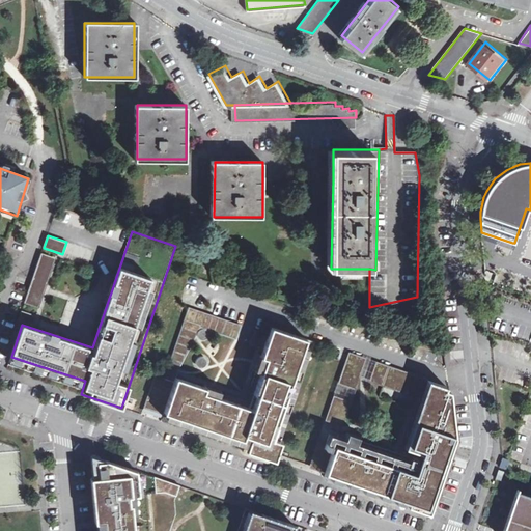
[(55,258),(42,254),(25,303),(38,308),(55,258)]
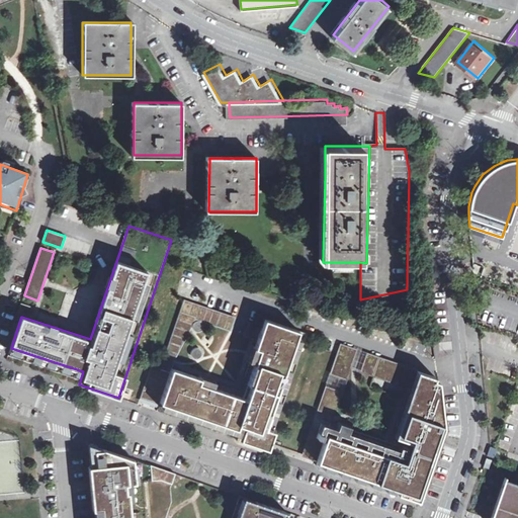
[(230,331),(234,317),(183,300),(167,350),(180,354),(191,319),(230,331)]
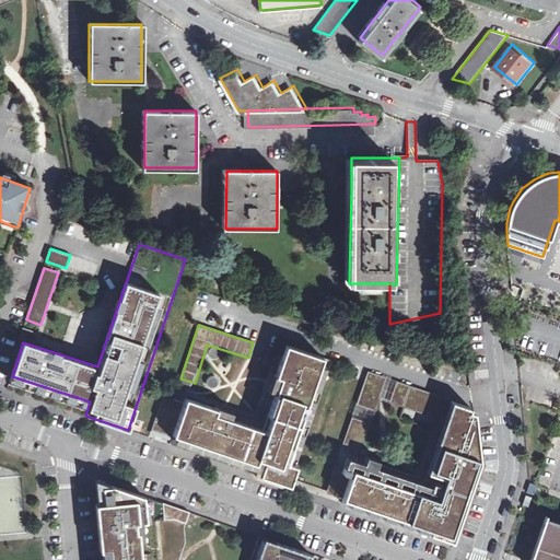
[(333,361),(286,345),(263,412),(268,415),(264,424),(185,397),(171,442),(259,473),(258,475),(289,486),(333,361)]
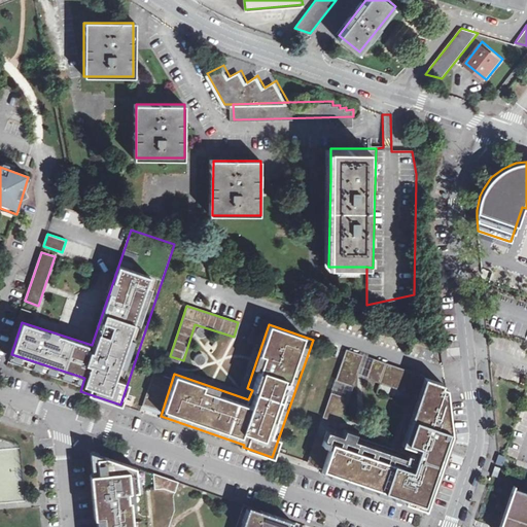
[(340,376),(354,381),(356,375),(362,358),(348,353),(340,376)]
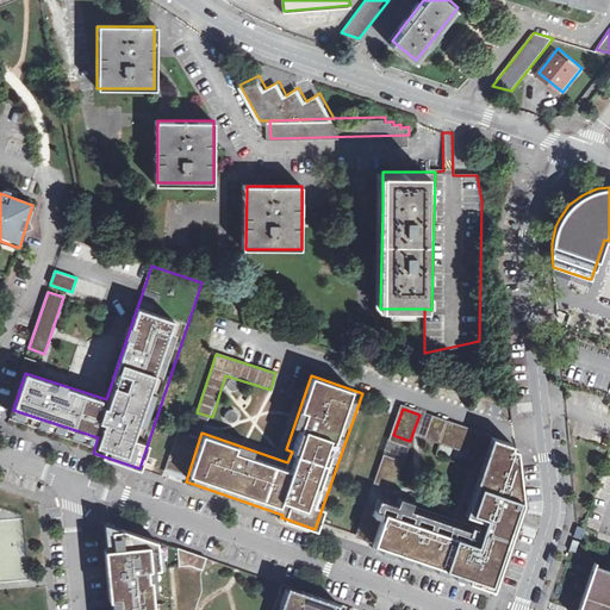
[(419,415),(412,434),(446,444),(453,427),(419,415)]
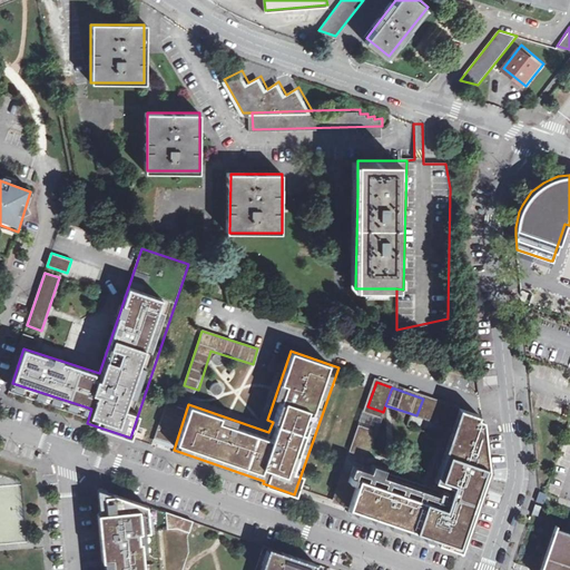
[(457,410),(423,399),(416,415),(450,428),(457,410)]
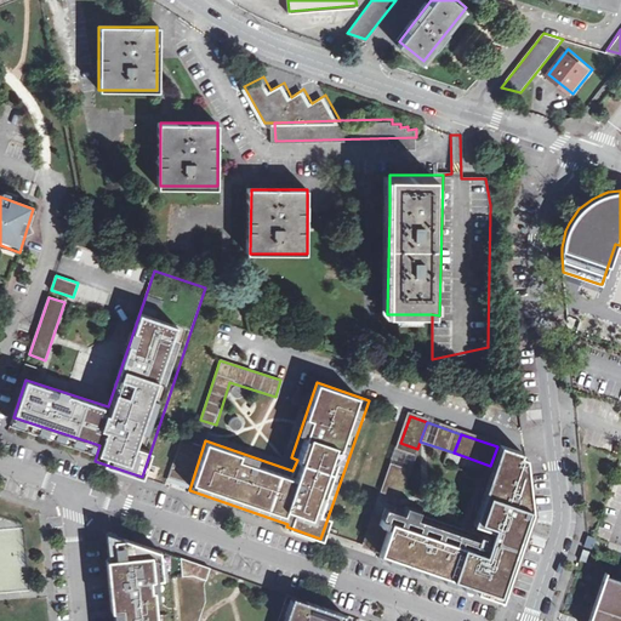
[(400,443),(393,463),(411,469),(417,449),(400,443)]
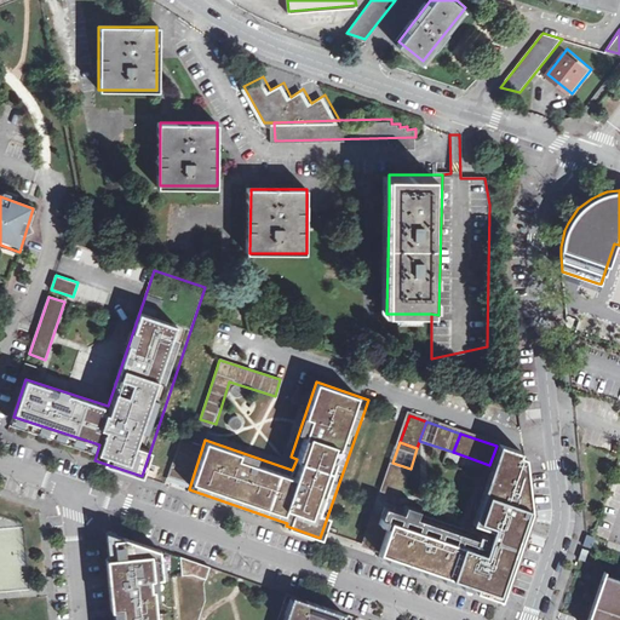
[(500,445),(470,532),(489,537),(472,590),(500,600),(530,510),(528,483),(524,457),(520,454),(521,451),(500,445)]
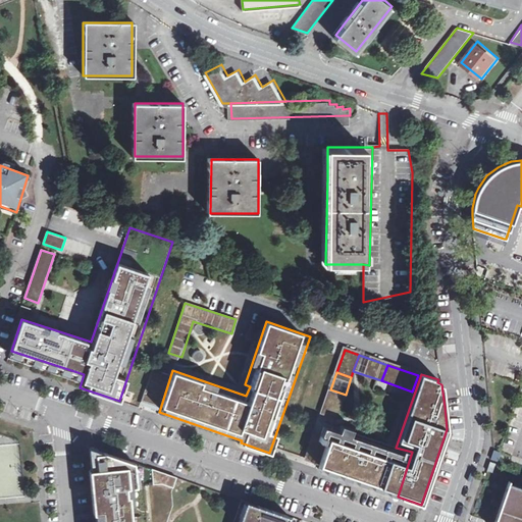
[(336,419),(346,395),(330,389),(322,414),(336,419)]
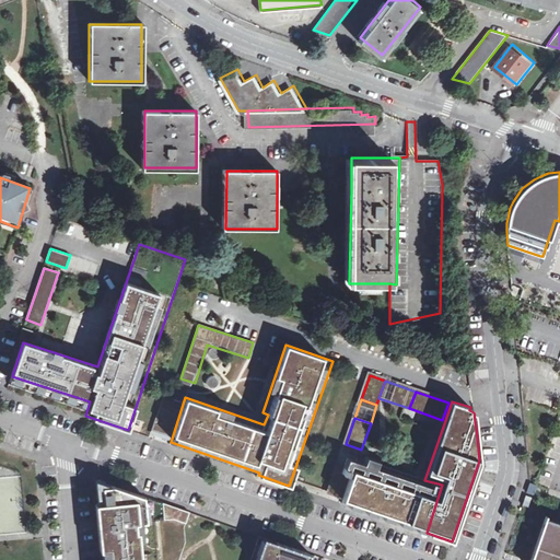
[(341,503),(427,533),(442,485),(424,480),(377,464),(378,459),(365,456),(364,459),(349,454),(342,473),(351,476),(341,503)]
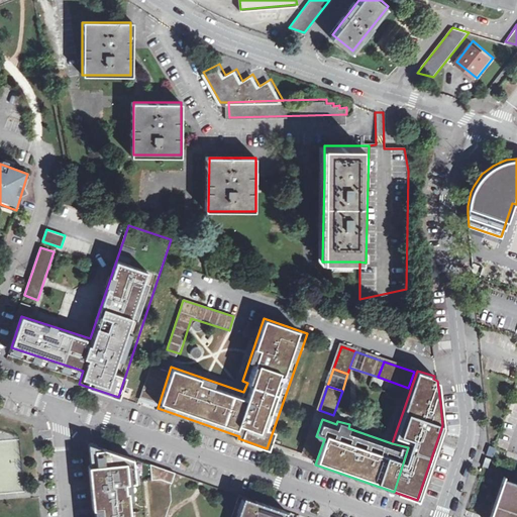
[(130,516),(128,498),(127,482),(130,481),(134,481),(132,457),(88,442),(92,482),(93,489),(95,516),(130,516)]
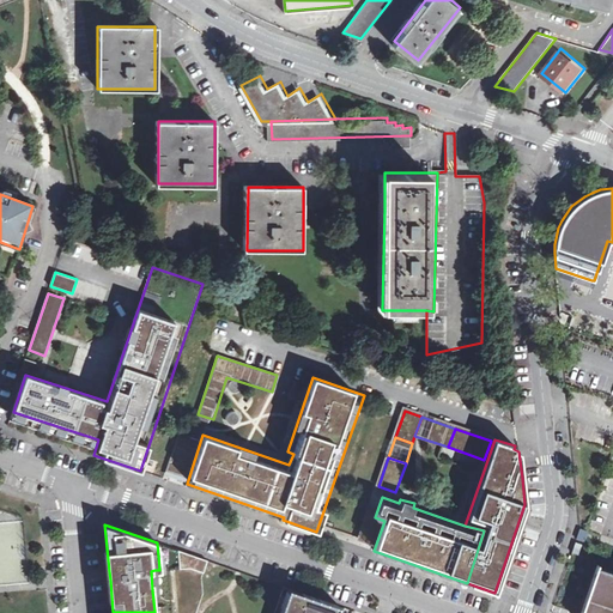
[(588,532),(580,528),(576,539),(584,542),(588,532)]
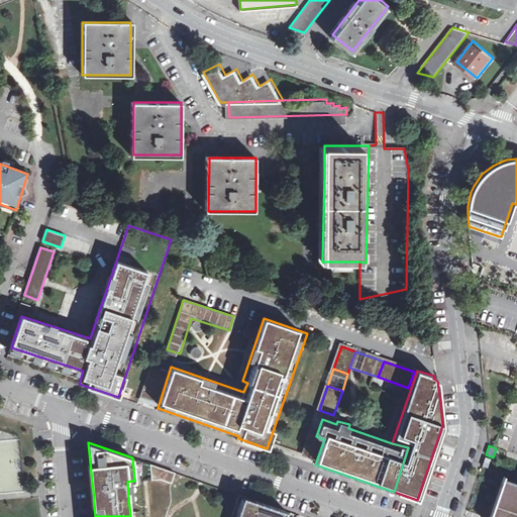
[(491,458),(485,457),(483,466),(487,468),(491,458)]
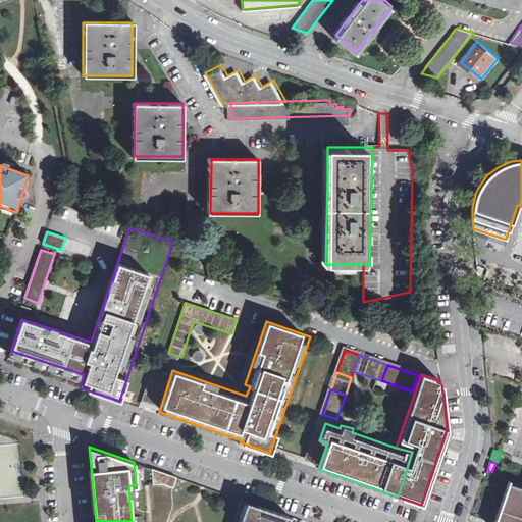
[(176,477),(151,469),(153,484),(173,487),(176,477)]
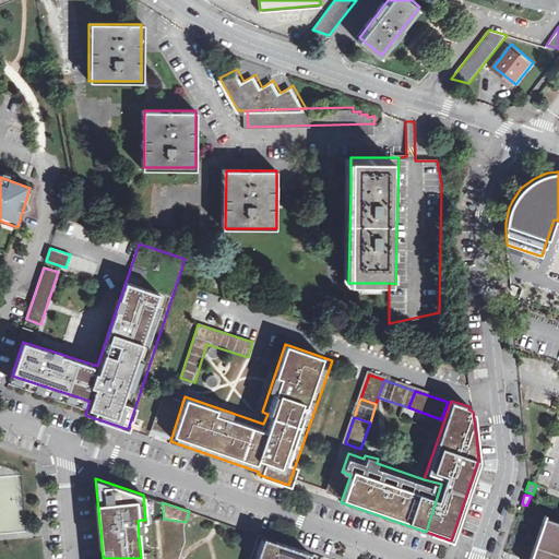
[(558,558),(558,521),(543,516),(528,558),(558,558)]
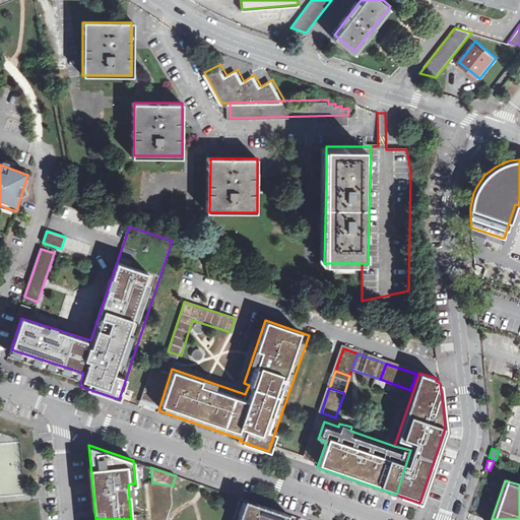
[(282,519),(285,513),(244,499),(237,519),(282,519)]
